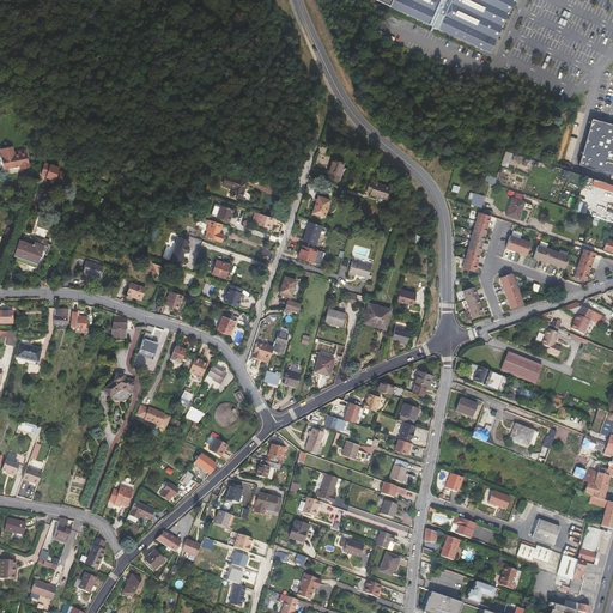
[(376,0),(489,52),(495,38),(513,0),(376,0)]
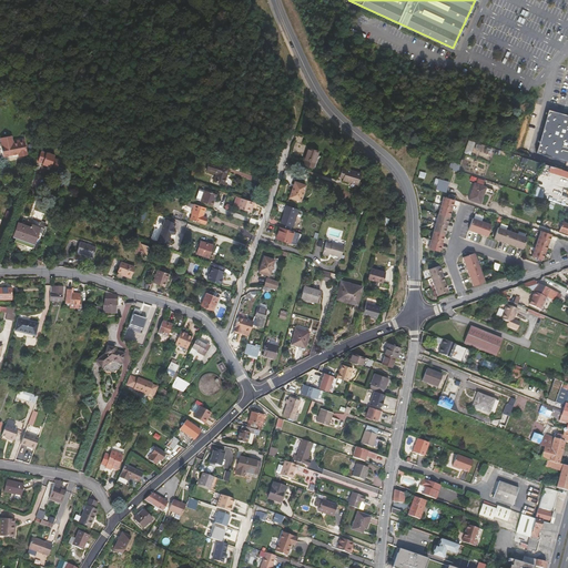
[(567,115),(548,110),(536,153),(567,161),(567,115)]
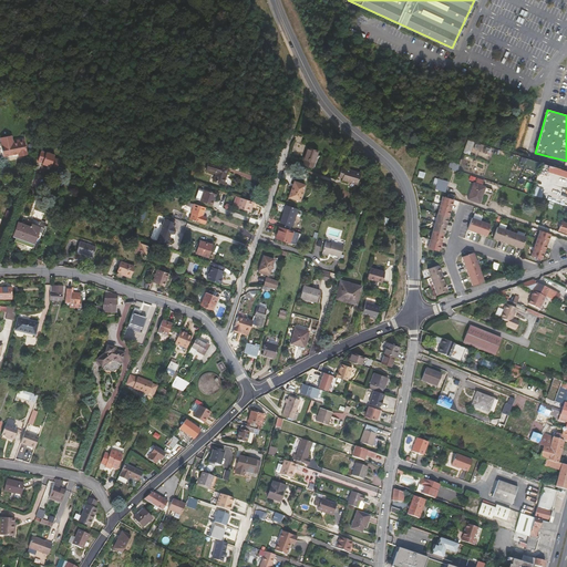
[(24,141),(13,143),(13,141),(12,135),(1,137),(2,145),(1,145),(3,156),(14,154),(17,154),(19,154),(20,153),(21,156),(28,155),(24,141)]
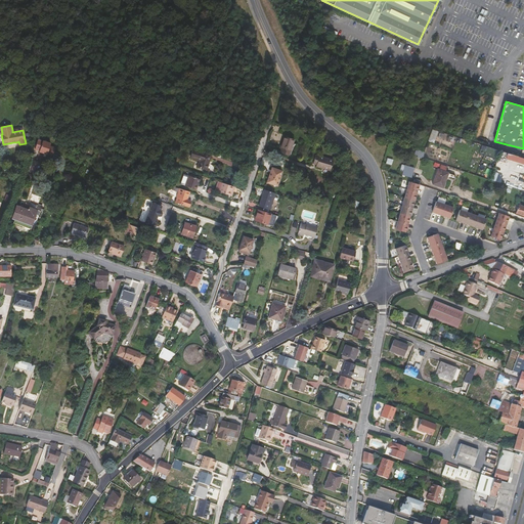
[(431,129),(429,141),(435,142),(438,130),(431,129)]
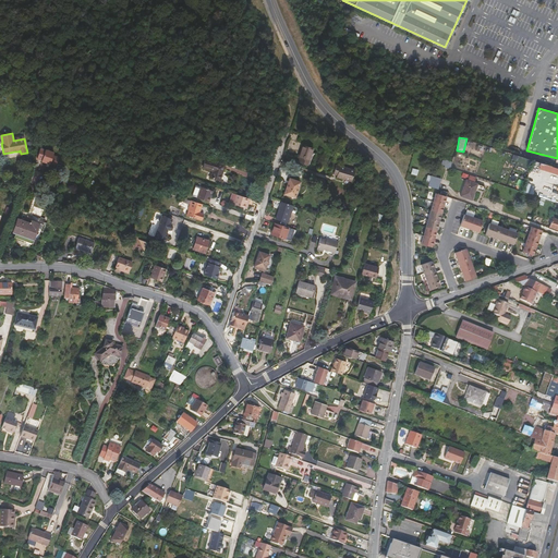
[(308,160),(312,148),(302,145),(298,158),(300,158),(299,161),(308,165),(310,160),(308,160)]
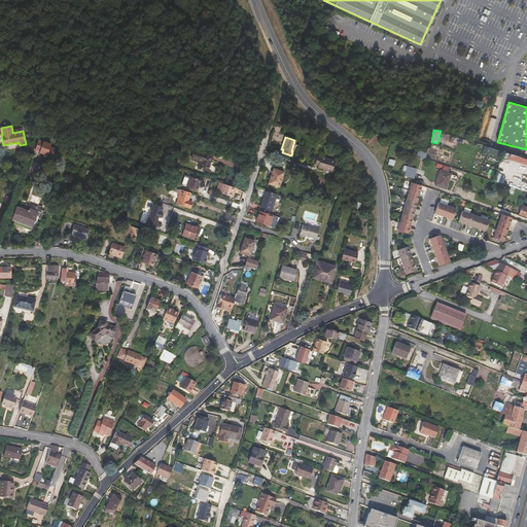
[(49,144),(38,140),(35,149),(39,150),(38,151),(43,153),(43,152),(46,153),(46,154),(49,156),(53,155),(55,149),(54,148),(49,146),(49,144)]
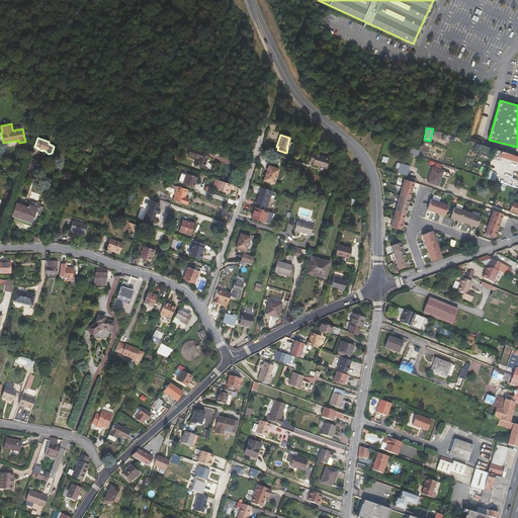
[(197,159),(195,165),(203,167),(204,168),(204,167),(206,161),(204,161),(206,153),(190,148),(188,156),(197,159)]
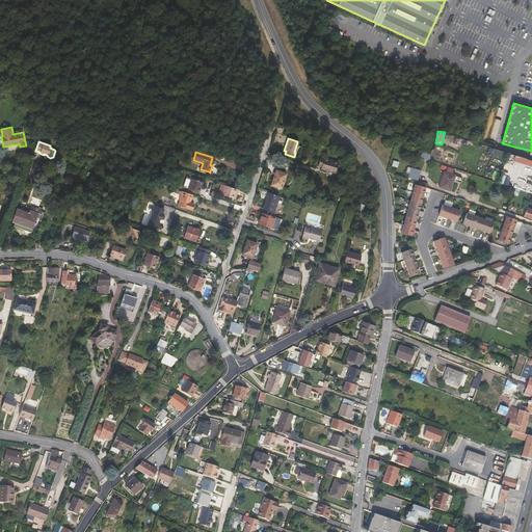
[(531,159),(515,155),(514,161),(531,166),(531,159)]
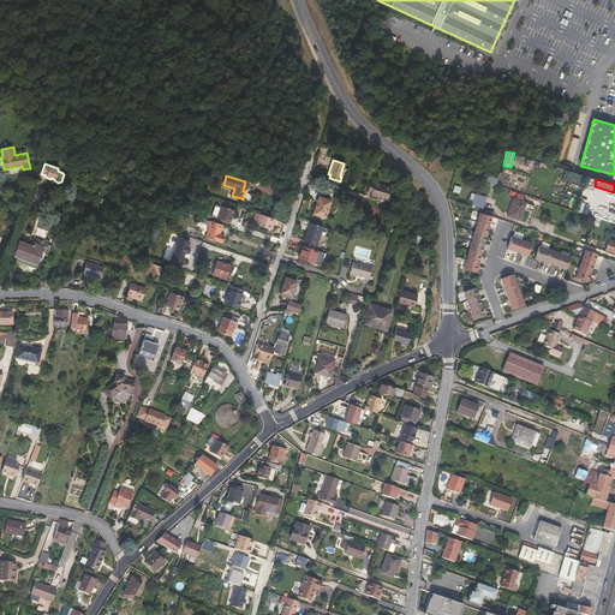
[(372,193),(371,196),(387,199),(390,187),(371,181),(368,192),(372,193)]
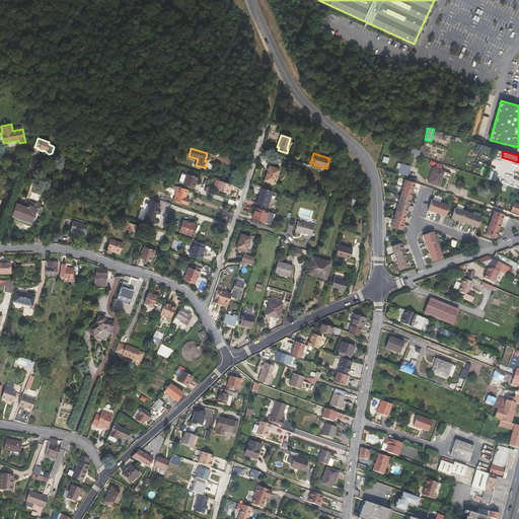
[(447,155),(444,163),(466,170),(468,162),(447,155)]
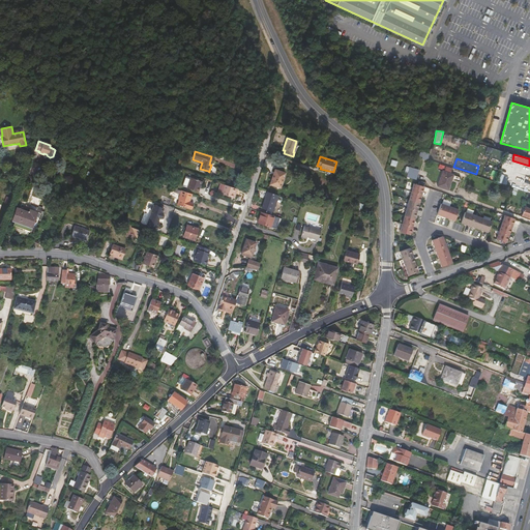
[(418,170),(409,167),(407,177),(416,179),(418,170)]
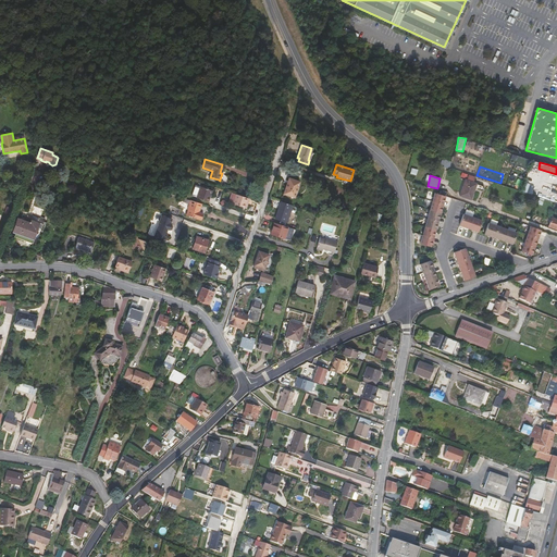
[(289,178),(284,194),(294,197),(299,182),(289,178)]
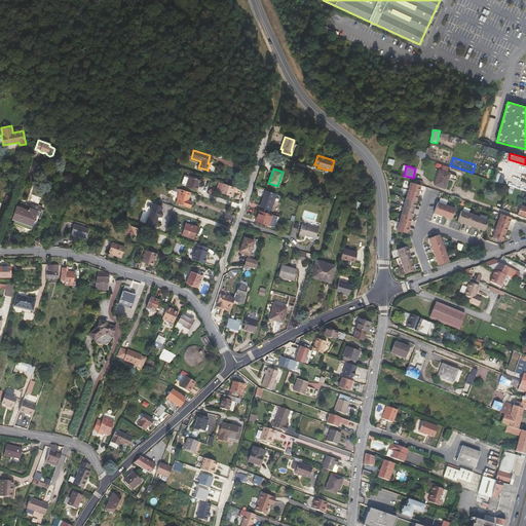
[(449,173),(439,170),(435,183),(445,187),(449,173)]
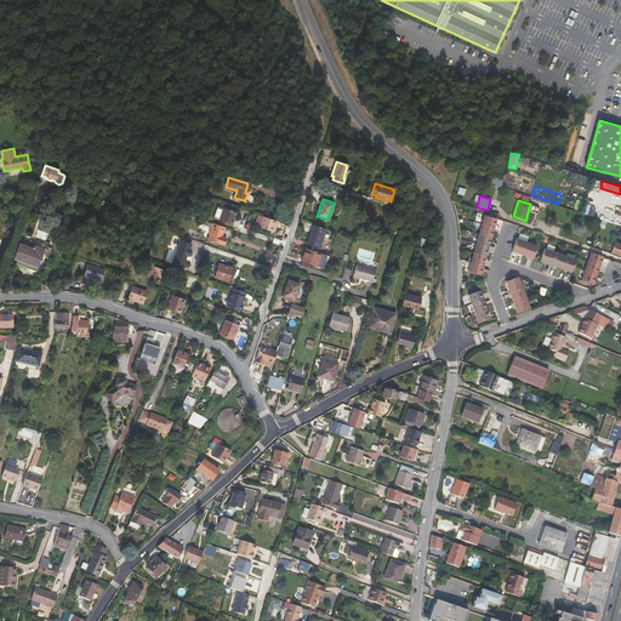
[(218,220),(232,224),(233,220),(232,218),(234,212),(222,209),(218,220)]
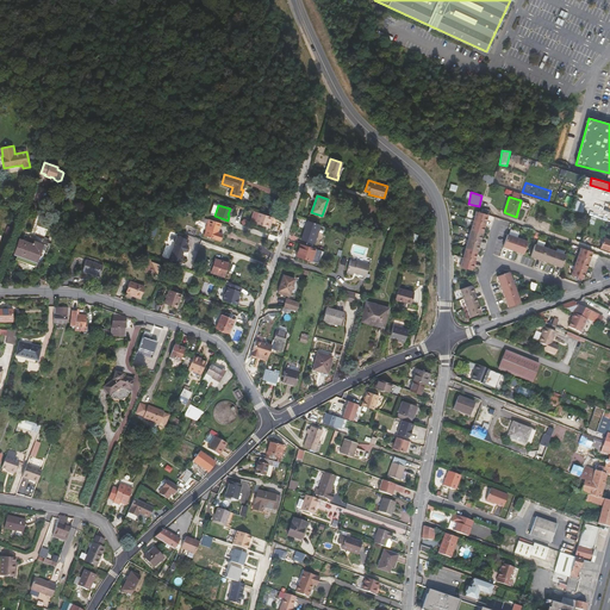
[(487,215),(475,211),(473,221),(485,224),(487,215)]
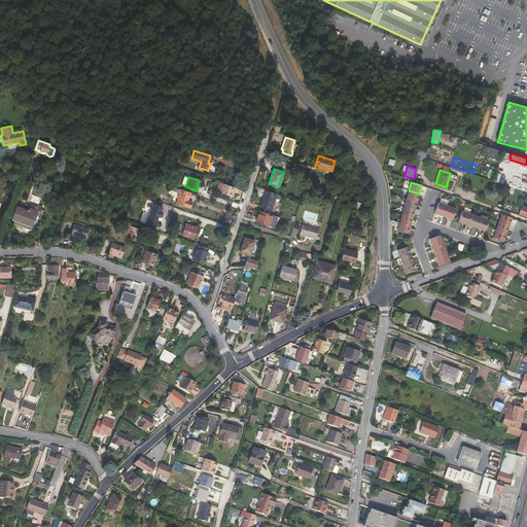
[(232,190),(233,190),(234,187),(222,183),(219,192),(230,196),(232,190)]
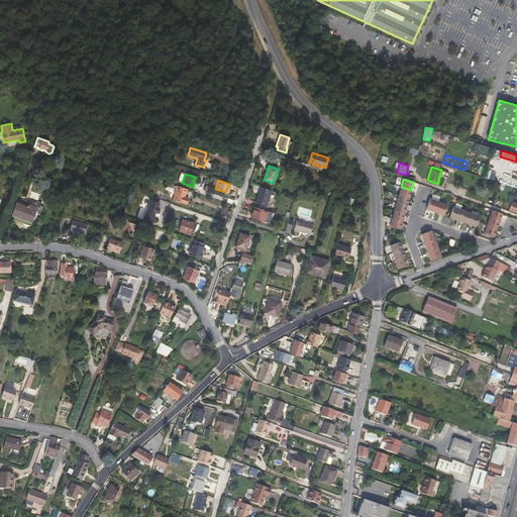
[(186,190),(177,187),(173,199),(186,204),(188,198),(185,197),(184,197),(186,190)]
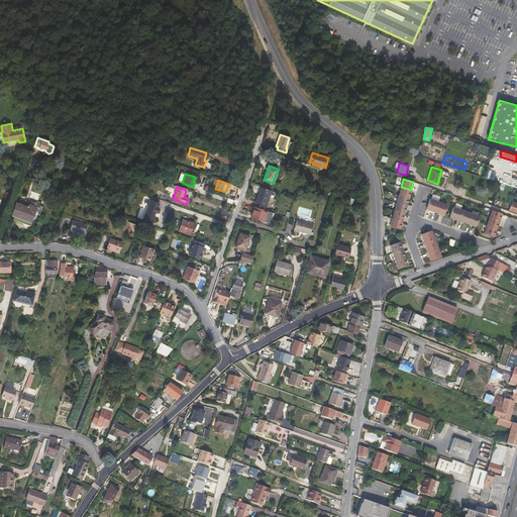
[(272,190),(262,187),(259,194),(256,203),(266,206),(272,190)]
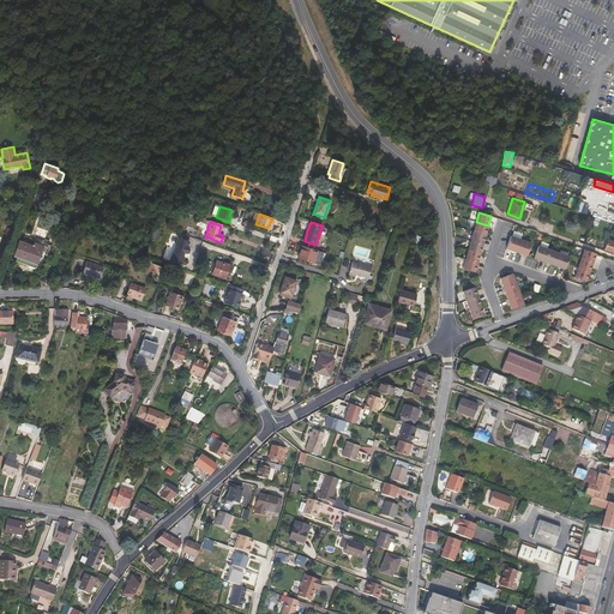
[(488,226),(476,222),(474,232),(486,235),(488,226)]
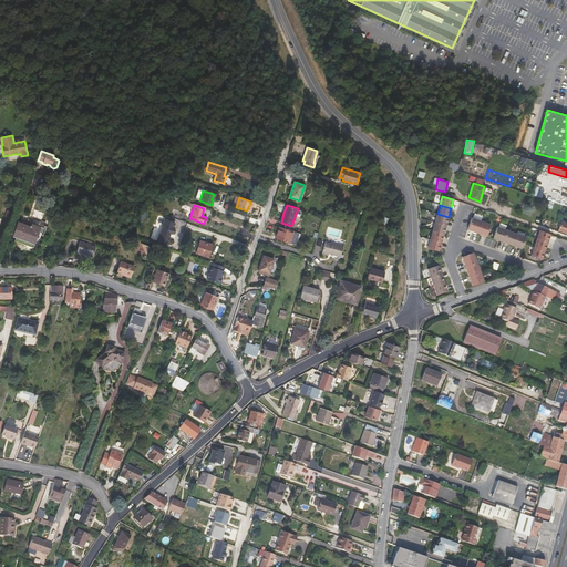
[(449,217),(437,214),(435,223),(445,225),(449,217)]
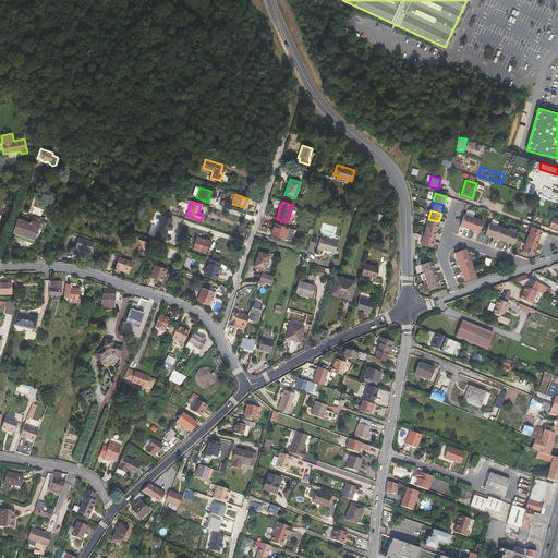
[(470,229),(473,218),(464,215),(460,226),(470,229)]
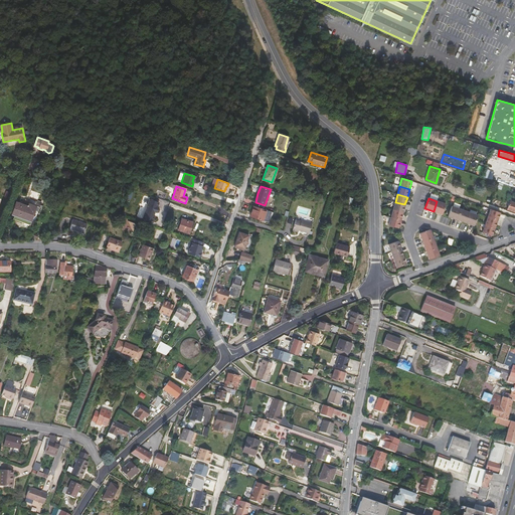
[(151,220),(153,220),(155,215),(153,214),(154,211),(156,212),(157,212),(159,207),(157,206),(159,202),(150,199),(143,217),(151,220)]
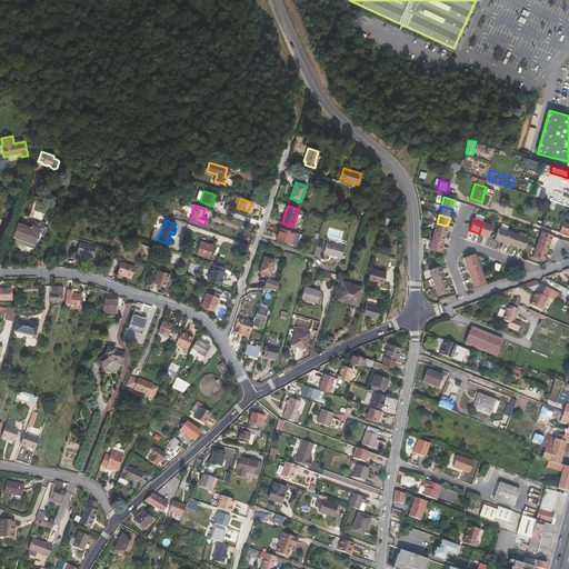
[(488,237),(492,226),(482,222),(479,233),(488,237)]
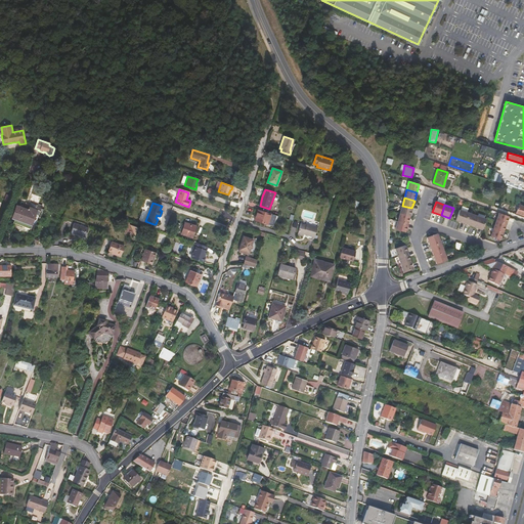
[(15,219),(14,222),(30,228),(37,210),(30,207),(29,210),(17,206),(12,218),(15,219)]
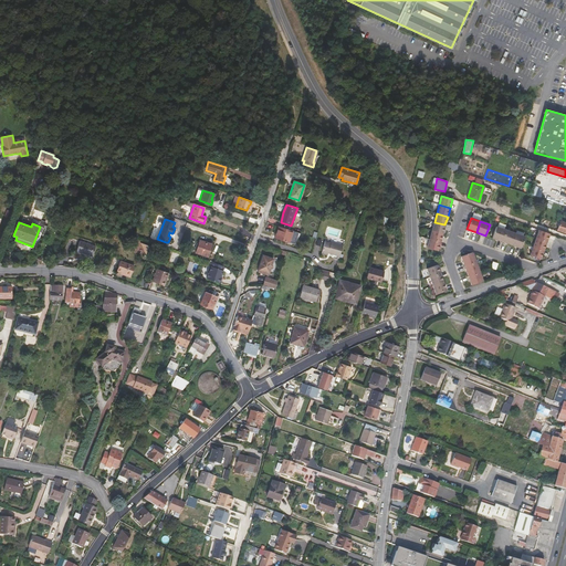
[(444,224),(435,222),(432,230),(442,233),(444,224)]
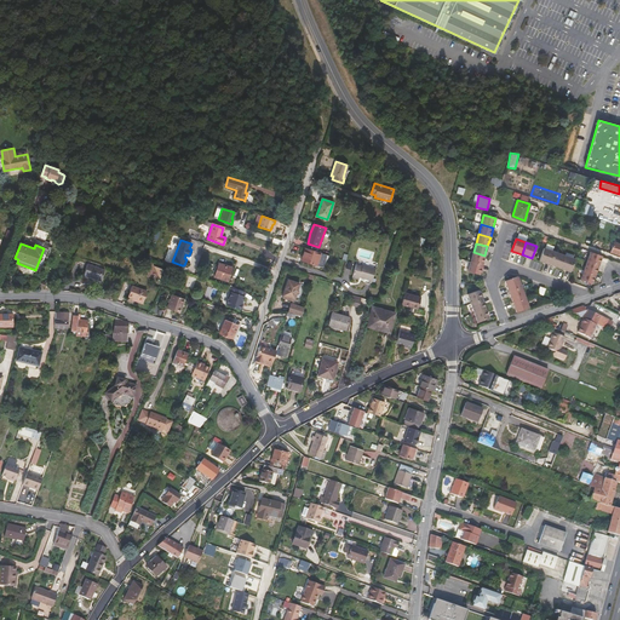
[(302,260),(316,265),(320,252),(305,247),(302,260)]
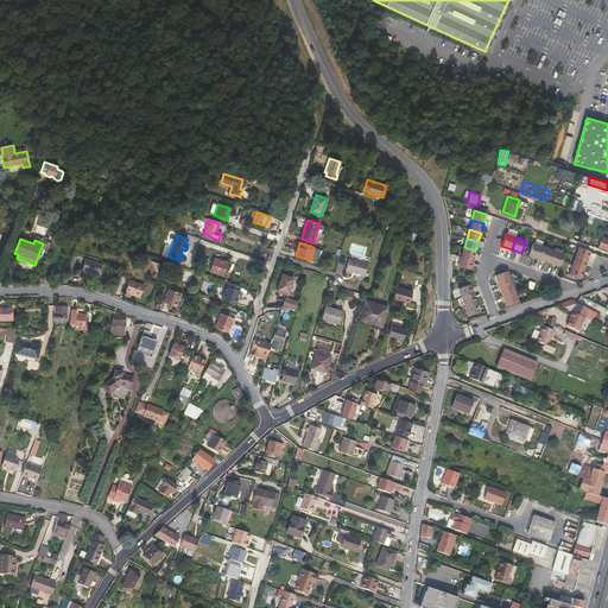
[(539,259),(543,247),(533,244),(529,255),(539,259)]
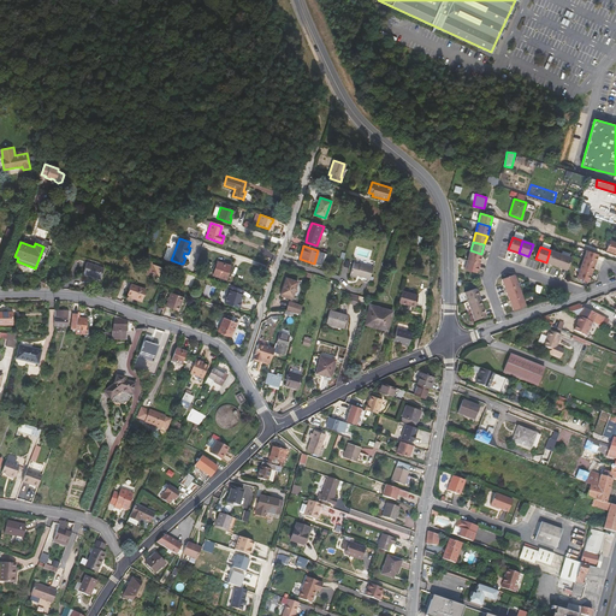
[(598,254),(585,249),(582,259),(594,264),(598,254)]
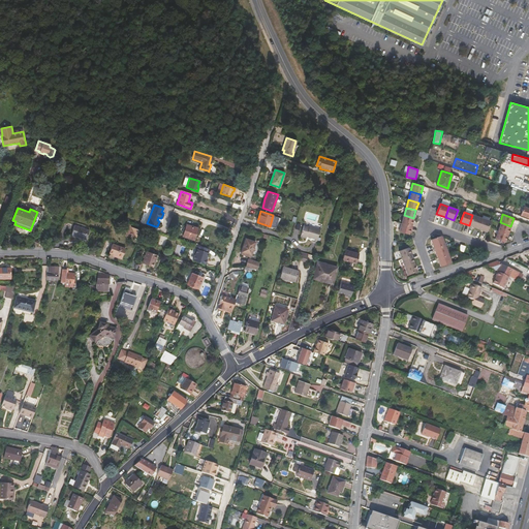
[(404,215),(401,223),(411,226),(413,218),(404,215)]
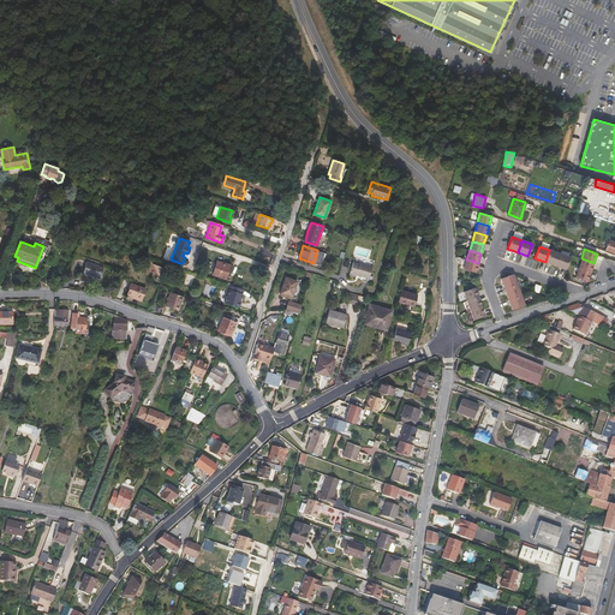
[(561,254),(549,250),(545,262),(556,267),(561,254)]
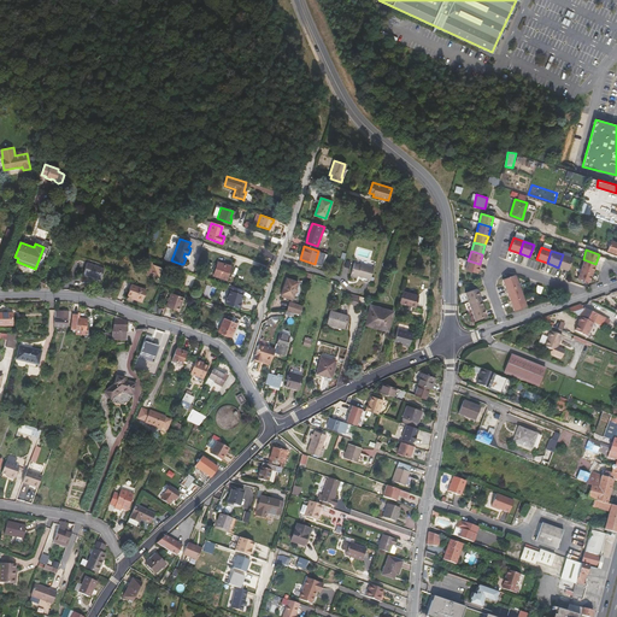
[(568,270),(573,258),(563,254),(558,268),(568,270)]
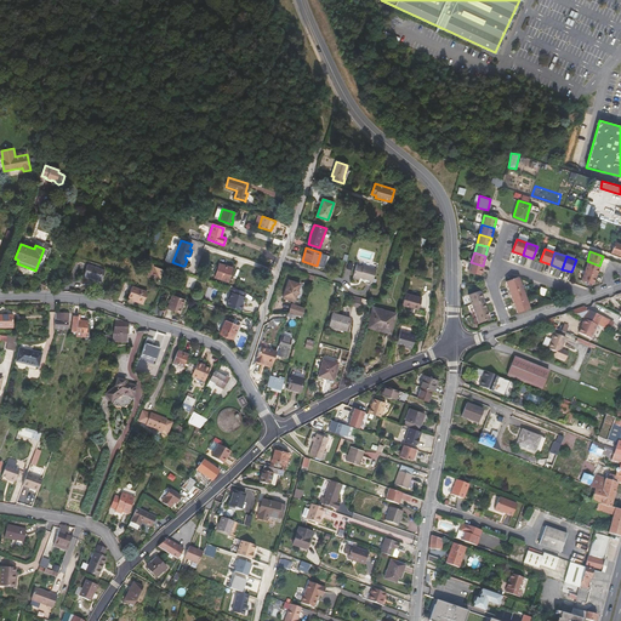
[(599,266),(587,261),(584,271),(596,274),(599,266)]
